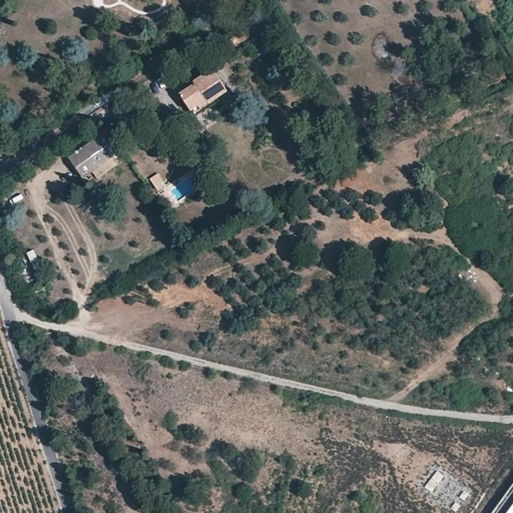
[(227,92),(211,69),(192,82),(194,84),(179,94),(191,111),(206,101),(208,105),(227,92)]
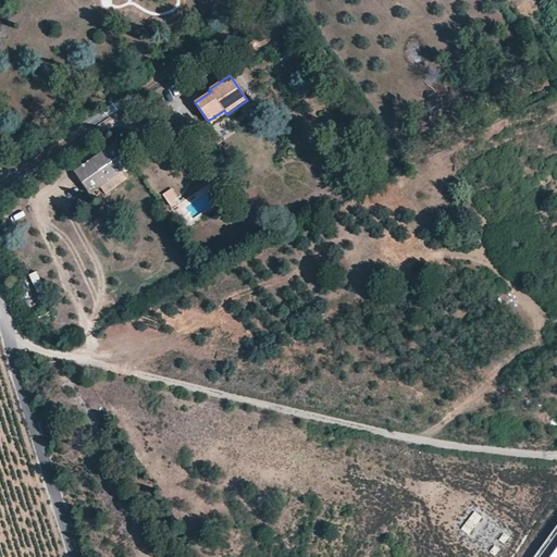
[(140,108),(148,120),(163,109),(155,98),(140,108)]
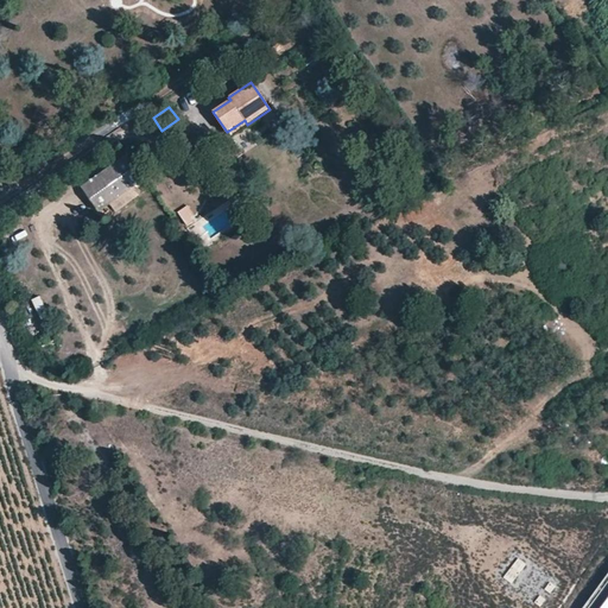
[(81,188),(97,213),(109,203),(133,188),(143,181),(125,157),(81,188)]
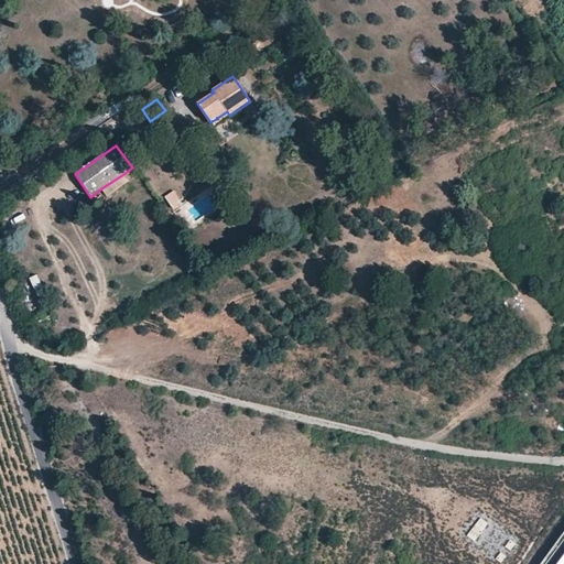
[(123,174),(101,188),(107,197),(129,182),(123,174)]
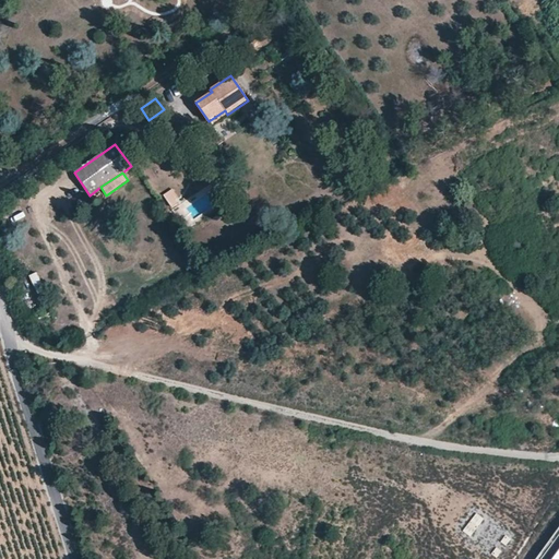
[(171,188),(163,194),(173,207),(181,201),(171,188)]
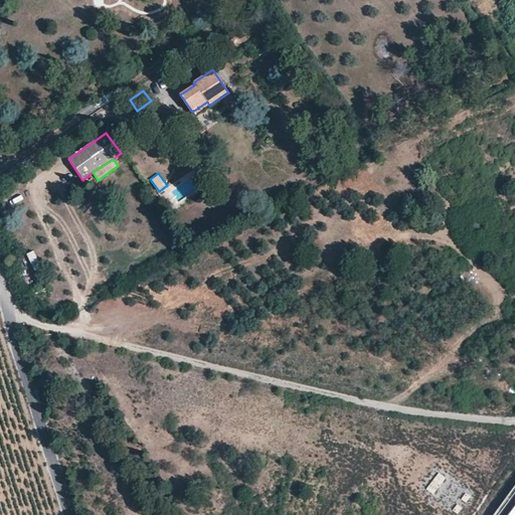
[(436,495),(446,476),(437,471),(426,490),(436,495)]
